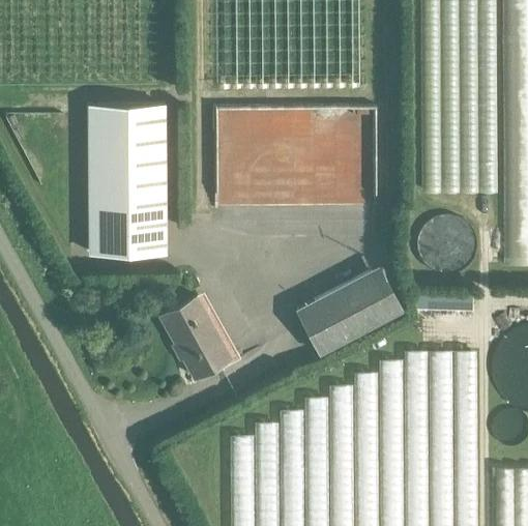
[(145,233),(163,233),(162,108),(87,109),(88,255),(145,254),(145,233)]
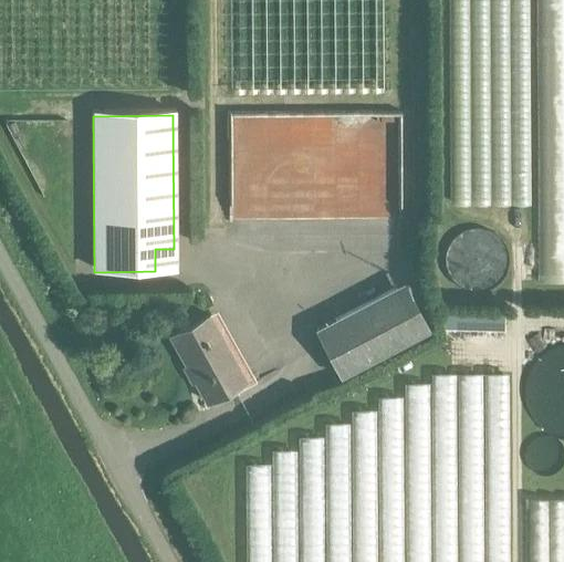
[(539,278),(552,283),(563,282),(563,251),(561,261),(545,261),(545,210),(538,208),(539,278)]
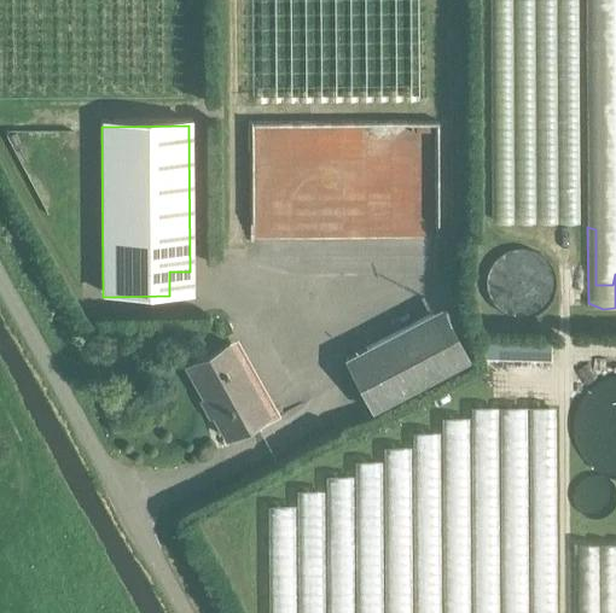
[(458,369),(431,319),(344,365),(371,414),(458,369)]
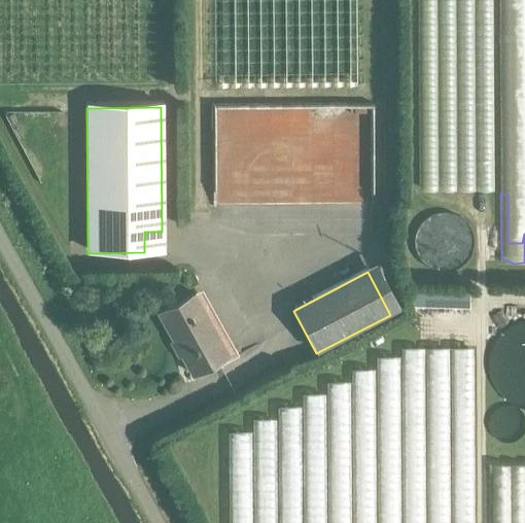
[(466,293),(409,292),(409,308),(466,309),(466,293)]
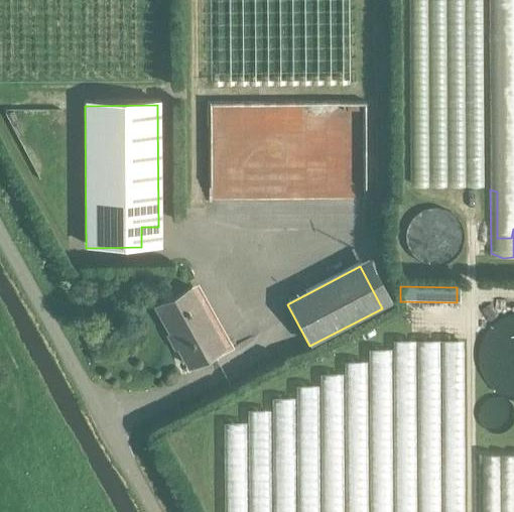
[(187,369),(222,350),(189,290),(155,309),(187,369)]
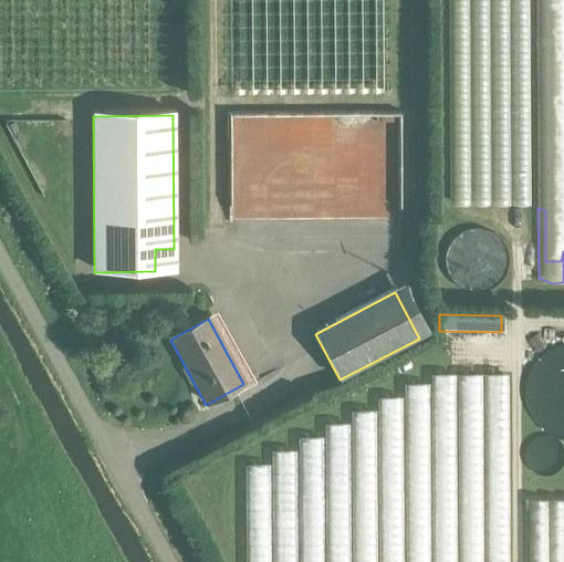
[(510,561),(510,375),(431,375),(431,385),(405,385),(405,398),(388,398),(299,446),(299,451),(271,451),(271,465),(246,465),(246,561),(510,561)]
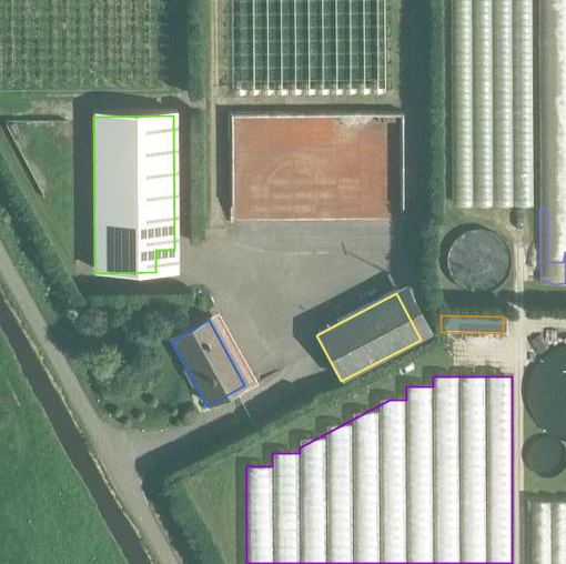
[(565,563),(565,501),(533,502),(532,563),(565,563)]
